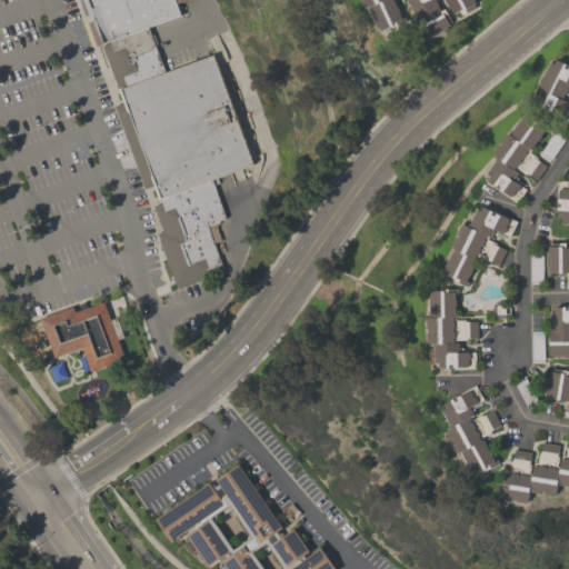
[(149,30),(180,18),(173,0),(96,0),(87,3),(88,5),(81,7),(96,47),(102,45),(103,46),(149,30)]
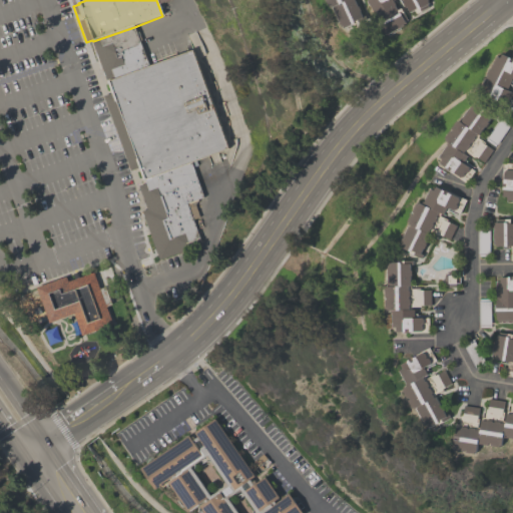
[(355,0),(358,6),(361,10),(360,11),(362,16),(365,15),(367,19),(354,25),(354,24),(344,28),(343,26),(341,26),(332,7),(331,7),(330,6),(329,7),(325,0),(355,0)]
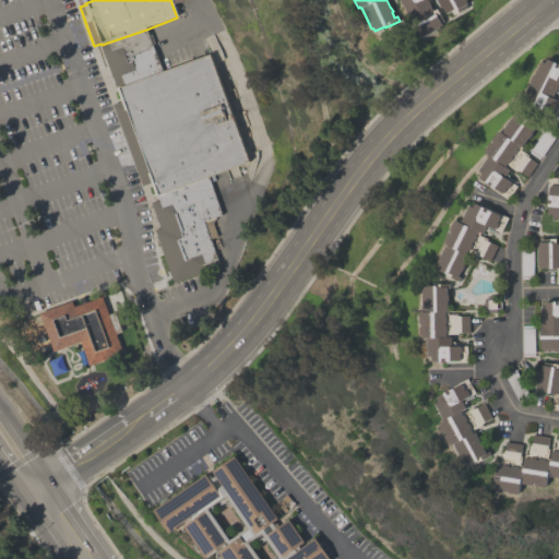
[(420,38),(400,0),(466,0),(465,1),(467,3),(465,4),(467,7),(453,14),(451,10),(445,13),(442,8),(441,9),(440,7),(439,7),(436,0),(430,0),(432,4),(431,6),(433,10),(437,8),(444,21),(441,23),(442,25),(439,26),(439,27),(420,38)]
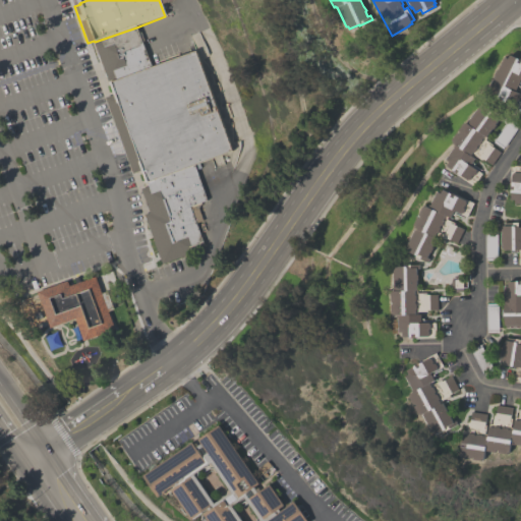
[(108,82),(93,44),(95,42),(136,27),(150,68),(108,82)]
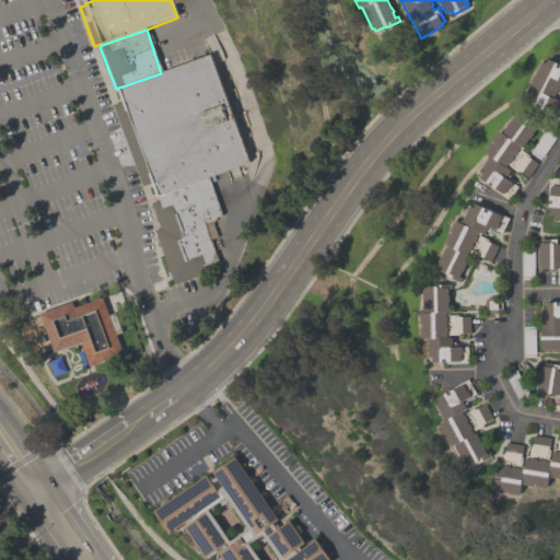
[(116,89),(161,73),(208,56),(248,163),(208,178),(158,197),(152,185),(142,188),(112,106),(121,103),(116,89)]
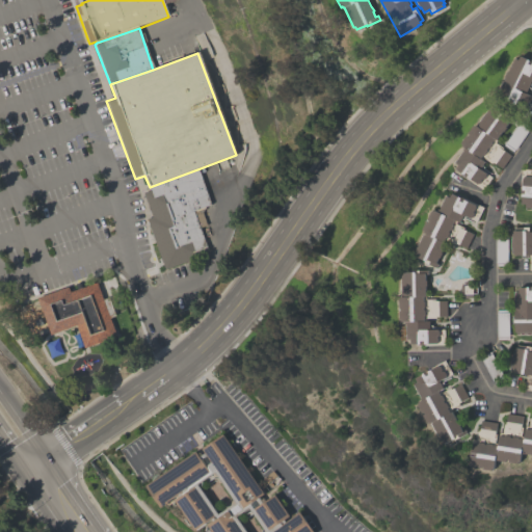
[(531,77),(525,92),(531,96),(531,98),(529,102),(528,102),(526,107),(527,108),(525,111),(511,104),(513,99),(509,97),(506,103),(495,98),(505,76),(504,76),(506,71),(507,71),(514,57),(517,59),(520,55),(531,61),(531,77)]
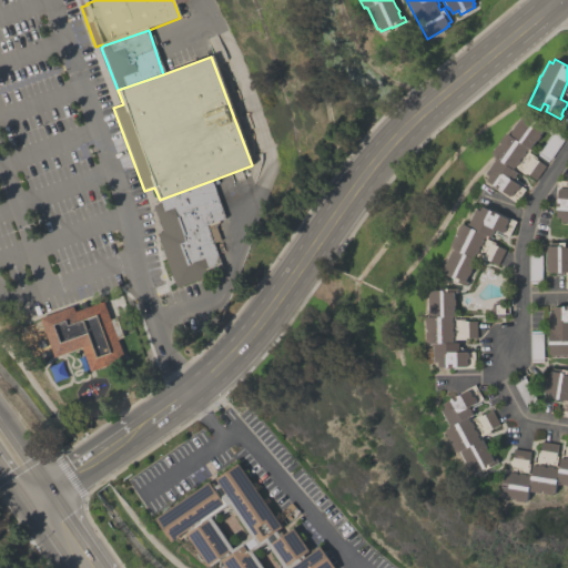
[(539,135),(540,135),(537,140),(536,140),(529,149),(530,149),(528,152),(537,158),(536,159),(545,165),(536,179),(526,172),(525,174),(514,166),(513,169),(518,173),(513,180),(525,189),(516,202),(486,181),(488,176),(486,173),(495,161),(494,160),(496,156),(494,155),(494,154),(492,153),(498,144),(499,145),(501,143),(499,142),(505,134),(507,135),(508,134),(509,134),(524,114),(544,129),(539,135)]
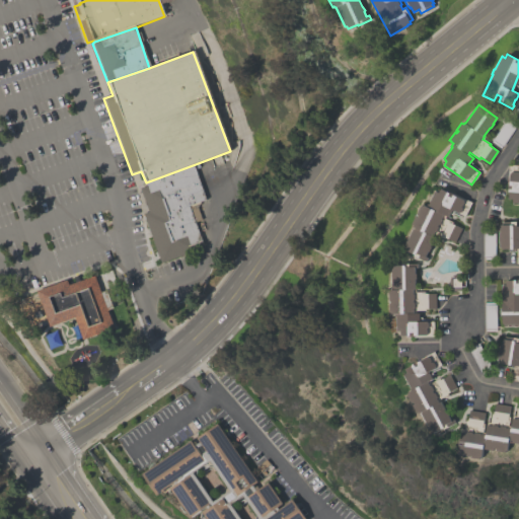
[(140,189),(148,212),(186,202),(203,195),(193,165),(146,182),(147,187),(140,189)]
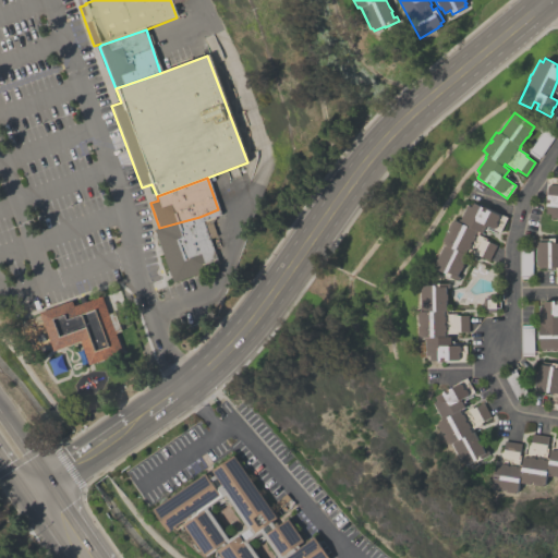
[(545,213),(546,203),(545,203),(545,198),(546,198),(547,185),(549,185),(549,184),(557,184),(557,183),(557,219),(549,219),(549,214),(545,213)]
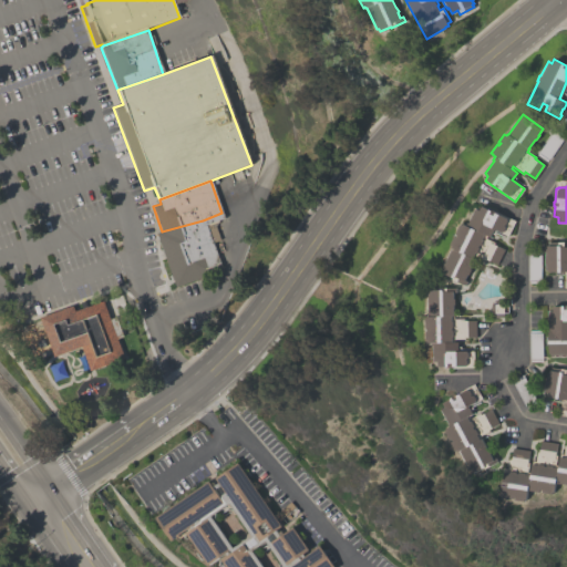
[(441,272),(443,269),(442,269),(452,248),(450,247),(454,236),(456,237),(457,235),(455,234),(460,225),(461,225),(462,224),(465,226),(466,223),(468,224),(475,208),(478,210),(481,206),(507,217),(506,220),(507,220),(504,227),(505,227),(503,232),(502,232),(501,233),(493,229),(490,237),(487,236),(486,238),(494,243),(494,244),(504,248),(497,264),(486,259),(486,260),(474,256),(468,268),(471,269),(467,275),(466,274),(464,279),(466,280),(465,285),(446,277),(447,275),(441,272)]
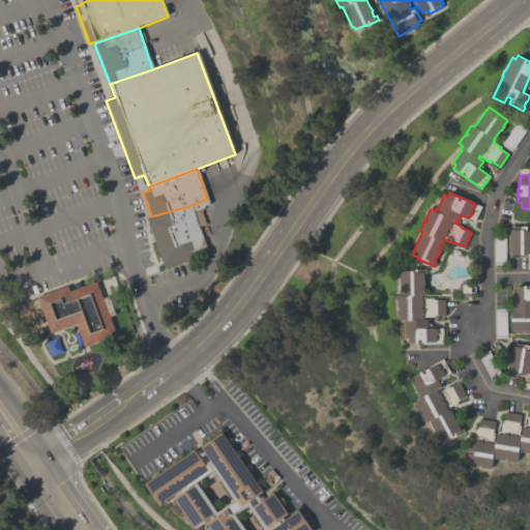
[(151,216),(146,218),(164,267),(208,249),(189,206),(151,216)]
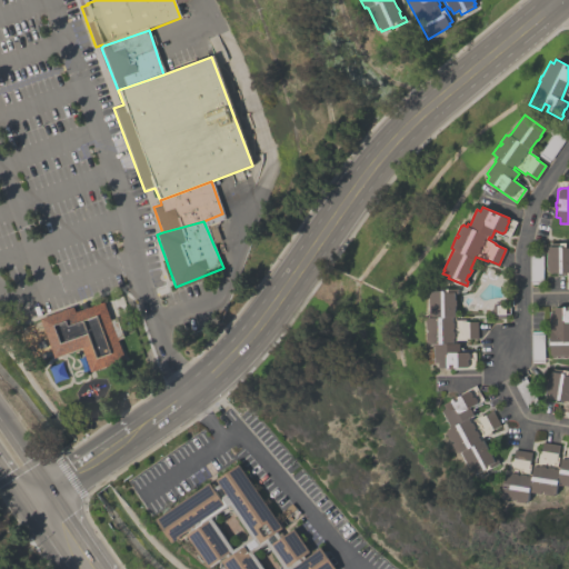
[(568,288),(566,288),(566,272),(548,272),(548,270),(547,270),(547,249),(548,249),(548,246),(549,246),(550,242),(565,242),(565,247),(568,247),(568,288)]
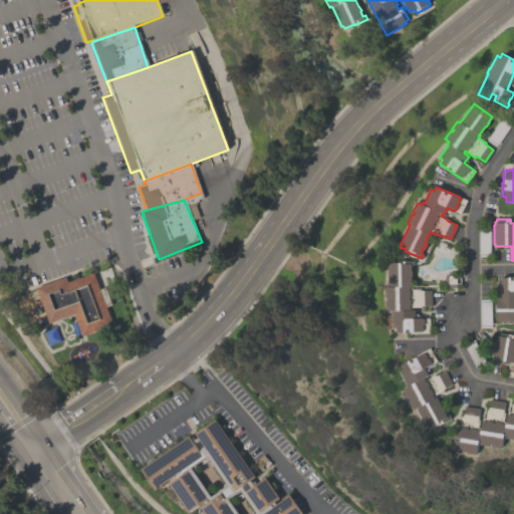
[(19,293),(38,337),(65,380),(136,338),(130,321),(107,260),(19,293)]
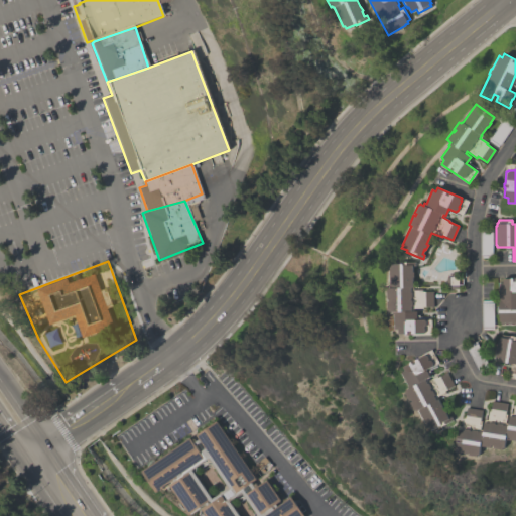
[(386,313),(386,289),(389,288),(389,264),(401,264),(401,262),(415,261),(415,266),(411,266),(412,272),(413,272),(413,277),(412,277),(412,287),(413,287),(413,290),(422,289),(422,291),(432,291),(433,306),(422,306),(422,308),(413,308),(413,311),(416,311),(416,319),(422,319),(422,334),(397,335),(397,332),(393,332),(393,315),(392,315),(392,312),(386,313)]
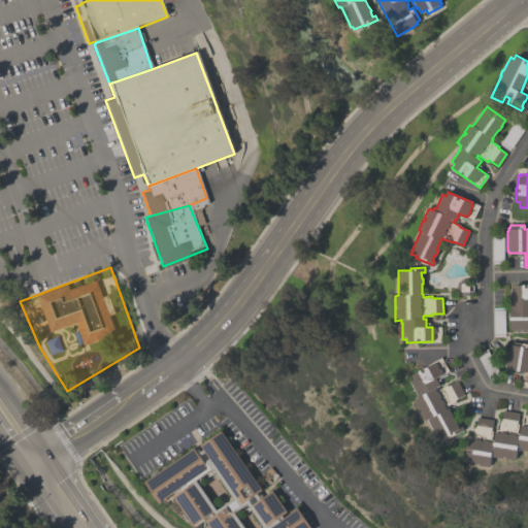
[(510,290),(514,290),(514,285),(524,285),(524,288),(527,288),(527,284),(527,330),(512,330),(512,329),(509,329),(509,304),(510,304),(510,290)]
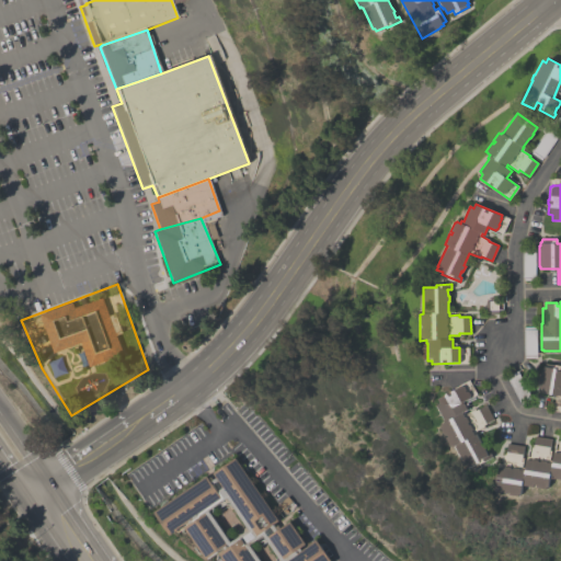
[(560,411),(559,411),(560,400),(559,400),(560,395),(538,391),(538,389),(537,389),(540,368),(541,368),(542,366),(545,366),(545,363),(559,365),(559,369),(560,369),(560,411)]
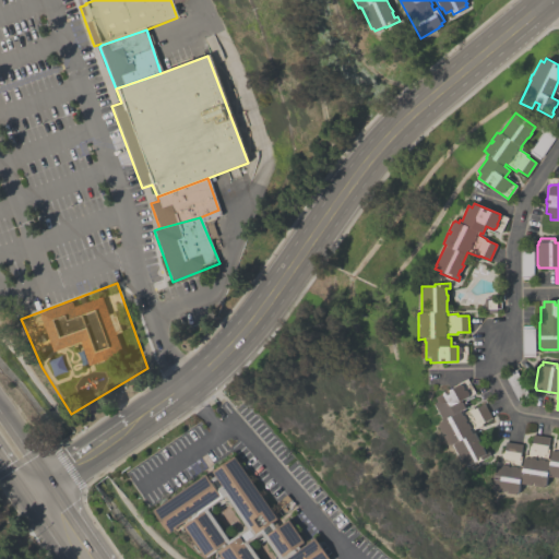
[(490,456),(483,461),(480,459),(477,460),(478,463),(471,466),(471,465),(464,468),(452,447),(451,447),(450,445),(449,447),(443,437),(445,437),(444,433),(442,435),(438,426),(439,426),(439,424),(441,423),(440,419),(441,419),(433,404),(437,402),(435,399),(442,394),(441,392),(467,379),(475,393),(461,401),(465,408),(463,409),(464,413),(473,407),(474,409),(484,403),(491,417),(482,423),(483,425),(473,430),(485,453),(488,451),(490,456)]
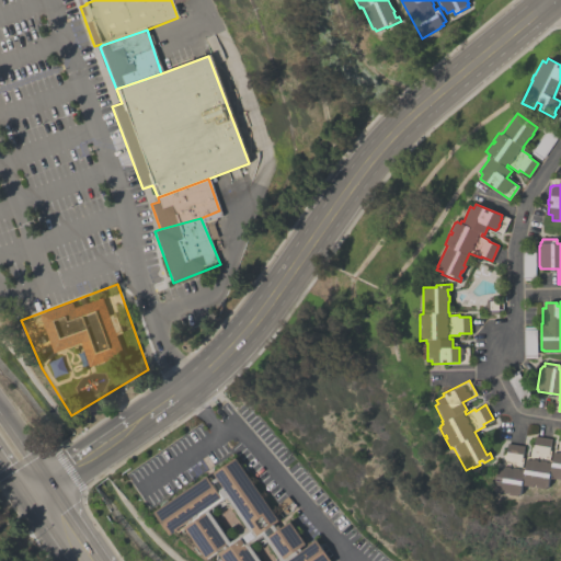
[(560,478),(550,477),(550,476),(548,487),(546,487),(546,488),(524,484),(524,482),(523,482),(521,493),(518,493),(518,495),(518,497),(495,494),(496,492),(496,490),(495,489),(496,480),(495,480),(495,476),(497,476),(500,462),(502,464),(504,454),(505,455),(507,443),(524,445),(522,457),(523,457),(522,467),(525,467),(526,455),(529,456),(530,447),(533,447),(535,435),(551,438),(549,450),(550,450),(549,460),(552,460),(554,448),(557,449),(559,441),(560,441),(560,434),(560,478)]
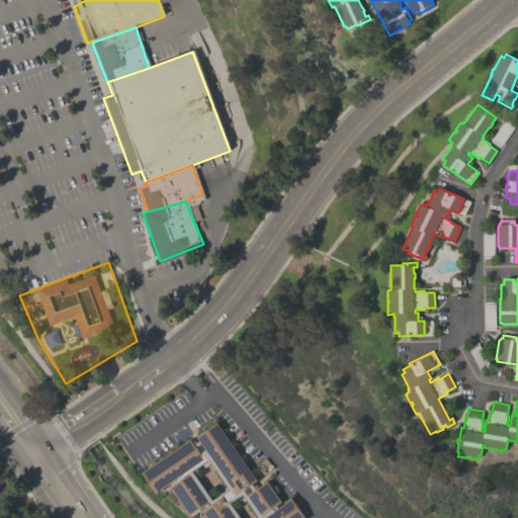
[(206,517),(202,512),(207,508),(206,506),(190,517),(169,487),(157,495),(142,473),(190,440),(193,444),(199,441),(196,437),(217,423),(256,481),(252,484),(256,490),(267,482),(281,502),(276,506),(277,508),(283,504),(283,503),(291,498),(305,517),(206,517)]
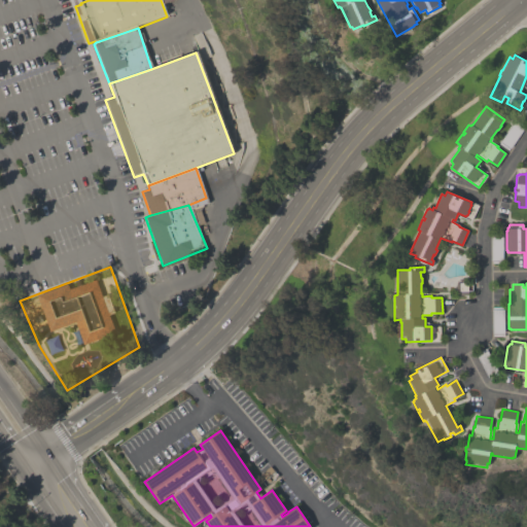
All buildings are outlined.
